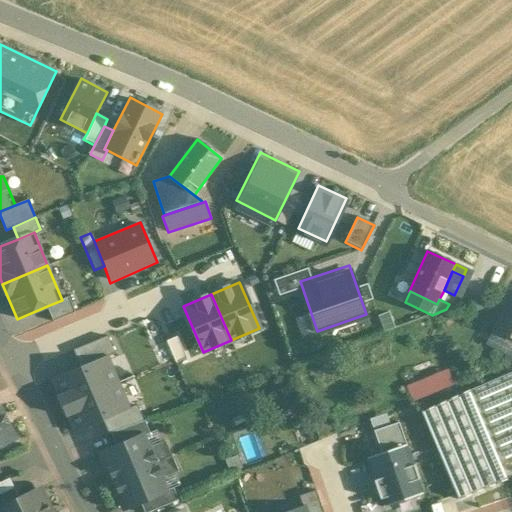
[(69,297),(62,300),(47,306),(54,321),(75,312),(69,297)]
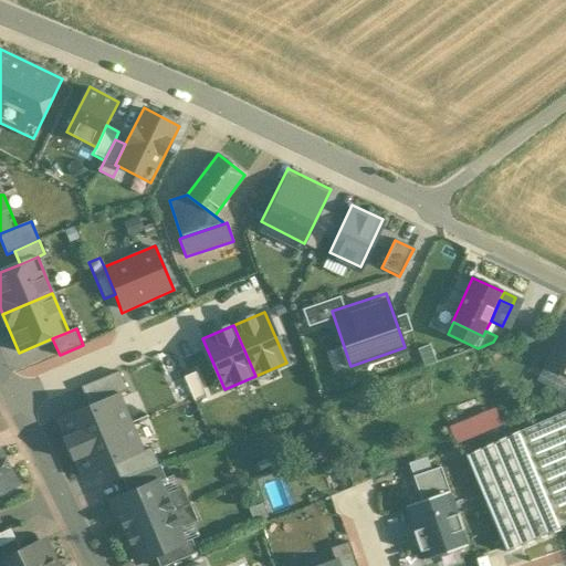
[(565,329),(555,350),(553,349),(545,364),(565,374),(565,329)]
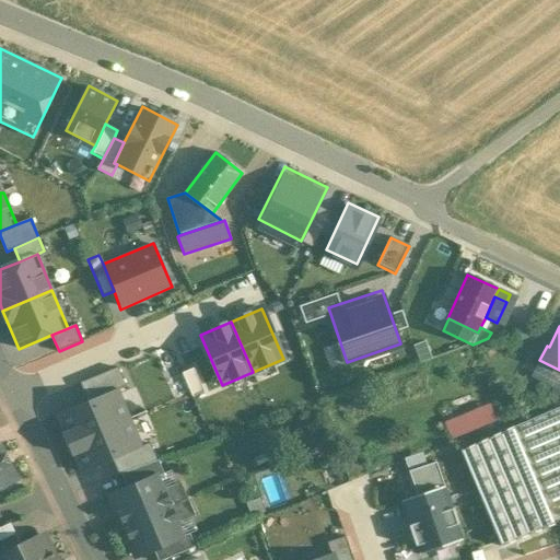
[(559,370),(539,360),(534,372),(552,382),(559,377),(559,370)]
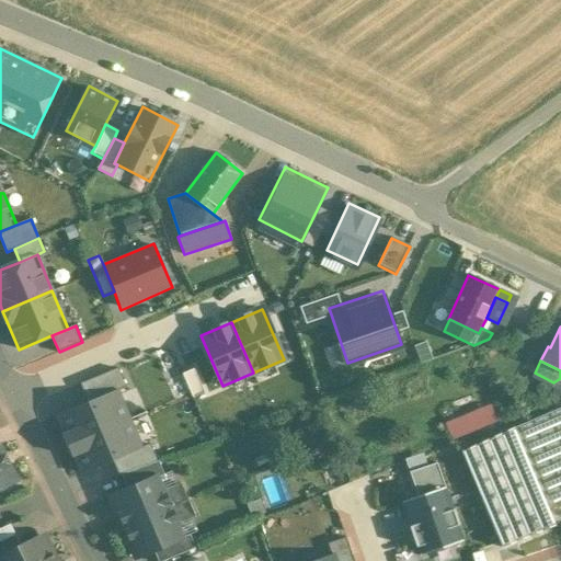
[(130,420),(118,390),(57,415),(69,445),(130,420)]
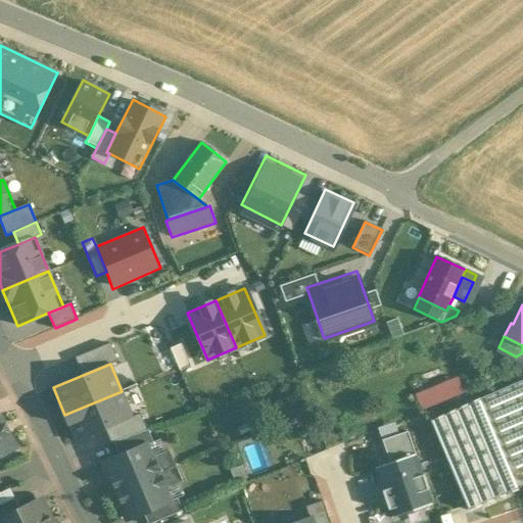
[(457,378),(415,394),(421,410),(463,393),(457,378)]
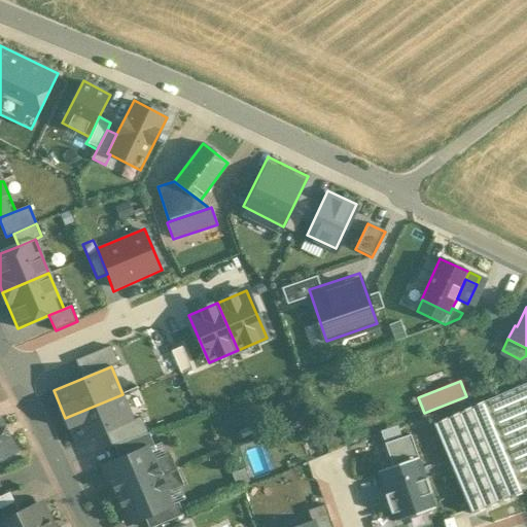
[(526,383),(483,402),(514,477),(526,470),(526,383)]
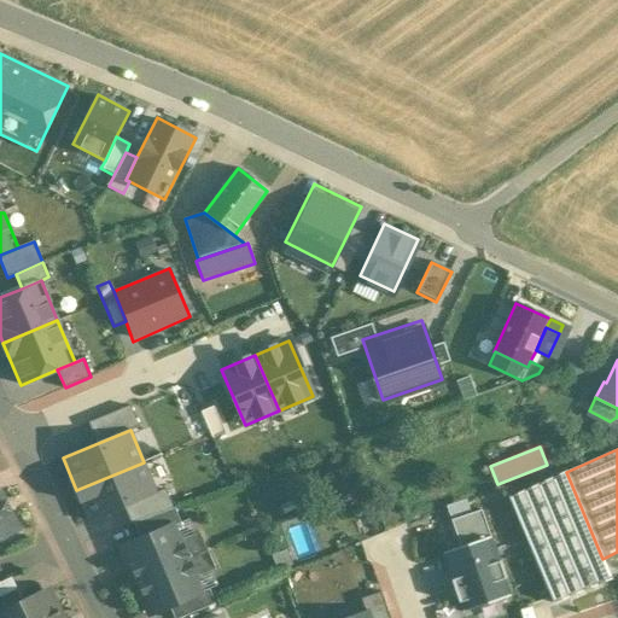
[(157,495),(144,462),(76,490),(89,523),(126,508),(157,495)]
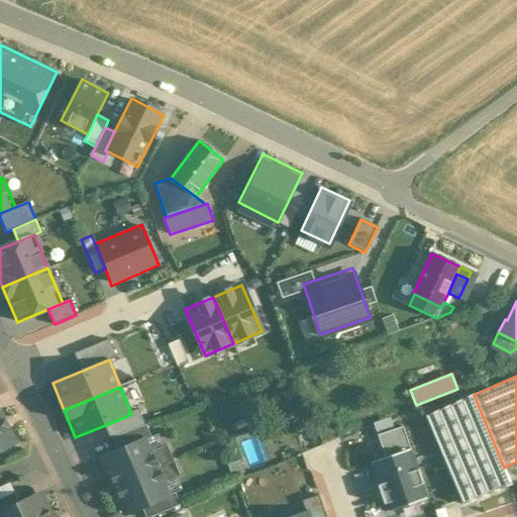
[(462,506),(512,485),(504,468),(474,395),(424,416),(462,506)]
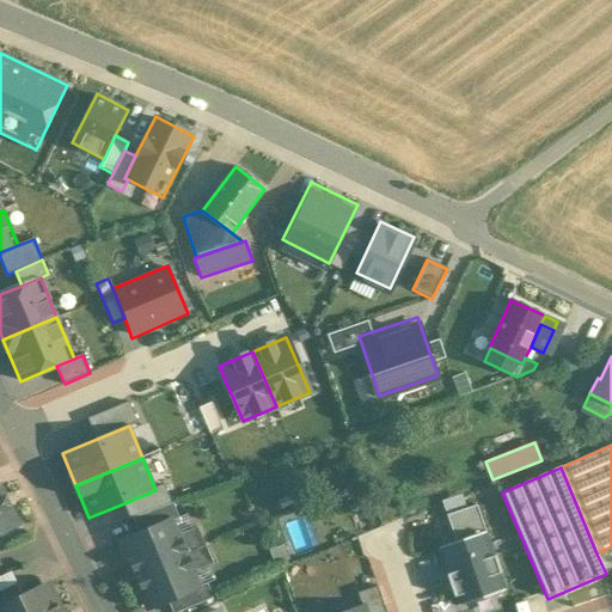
[(163,487),(155,490),(124,503),(132,519),(170,503),(163,487)]
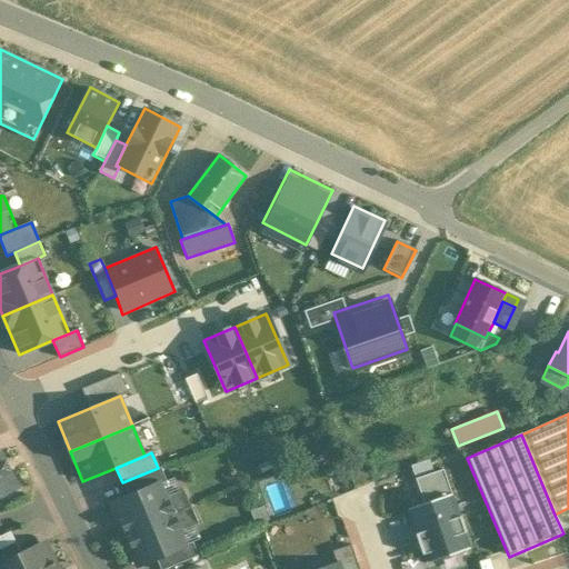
[(0,496),(16,488),(0,456),(0,496)]
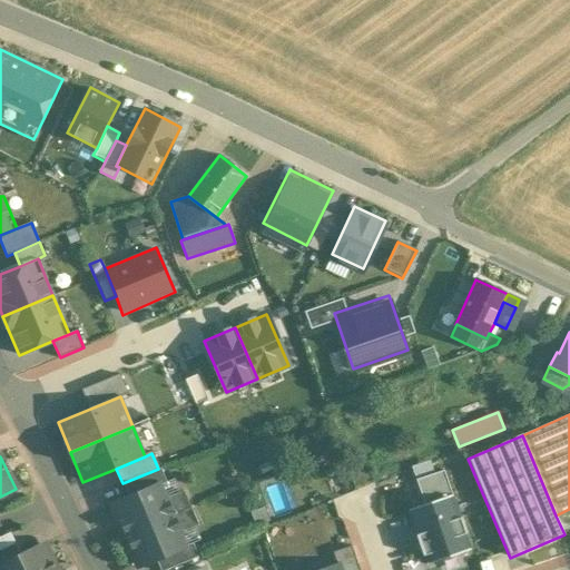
[(158,469),(123,483),(127,495),(156,484),(157,487),(166,483),(160,468),(158,469)]
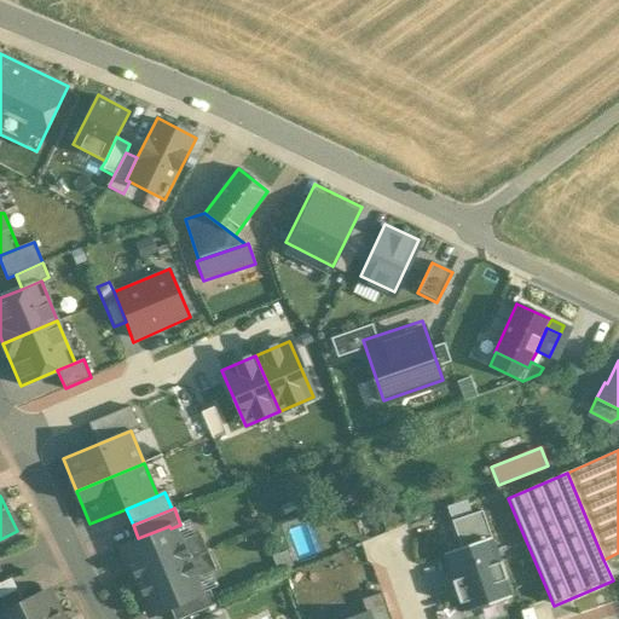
[(461,537),(490,527),(484,508),(455,518),(461,537)]
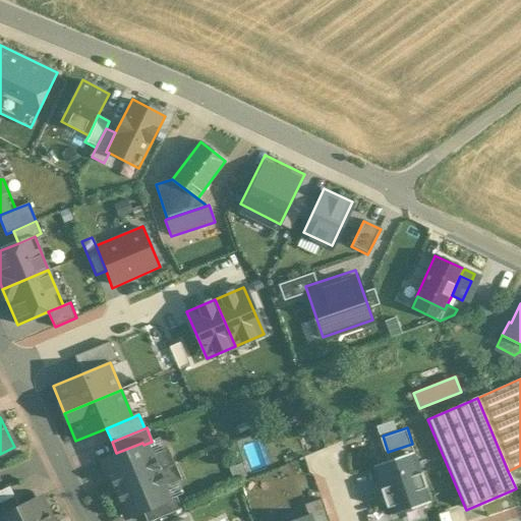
[(150,457),(165,451),(160,438),(152,442),(143,445),(150,457)]
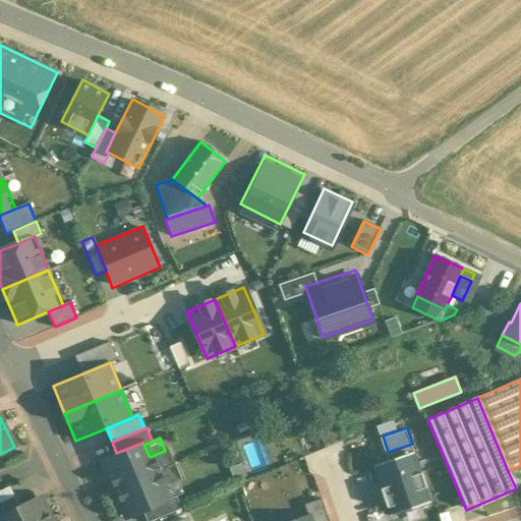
[(116,453),(98,461),(106,479),(109,478),(114,489),(174,465),(168,449),(165,451),(150,457),(143,445),(142,443),(116,453)]
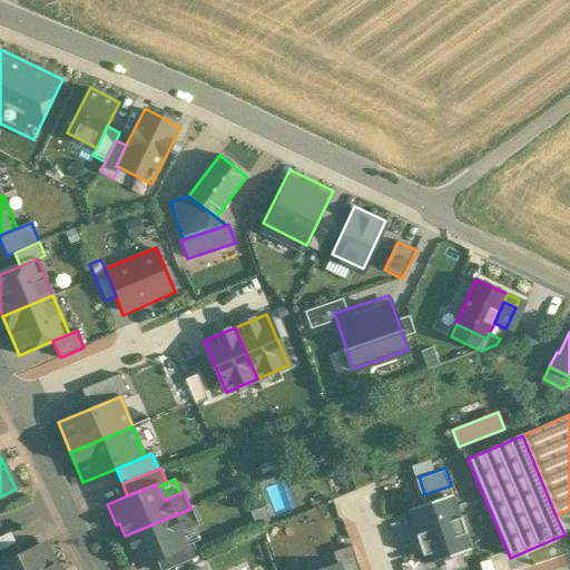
[(408,511),(425,564),(472,548),(454,494),(408,511)]
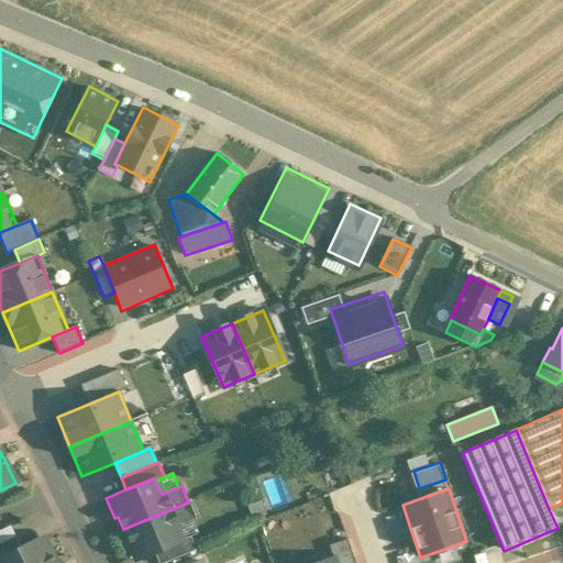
[(261,501),(247,506),(252,519),(266,514),(261,501)]
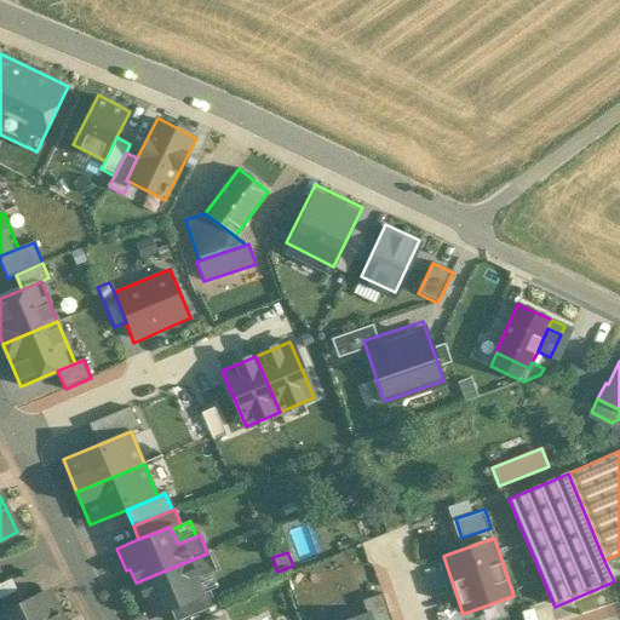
[(207,554),(136,583),(142,597),(138,598),(147,619),(171,609),(200,597),(200,596),(194,580),(212,573),(216,572),(207,554)]
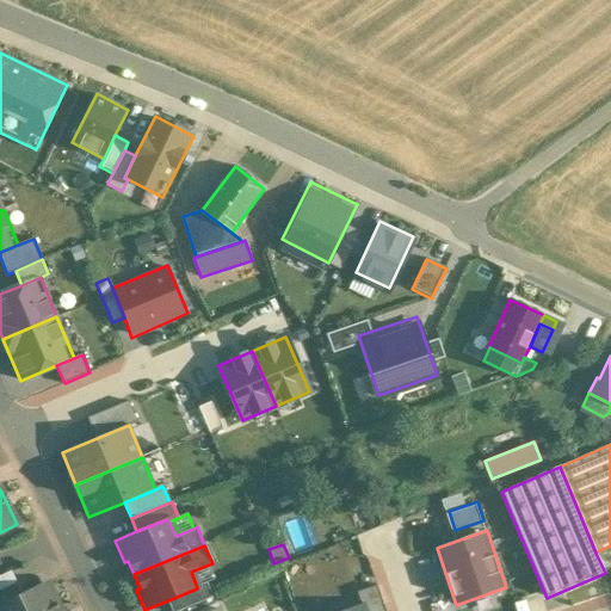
[(215,579),(209,565),(191,572),(197,587),(207,582),(215,579)]
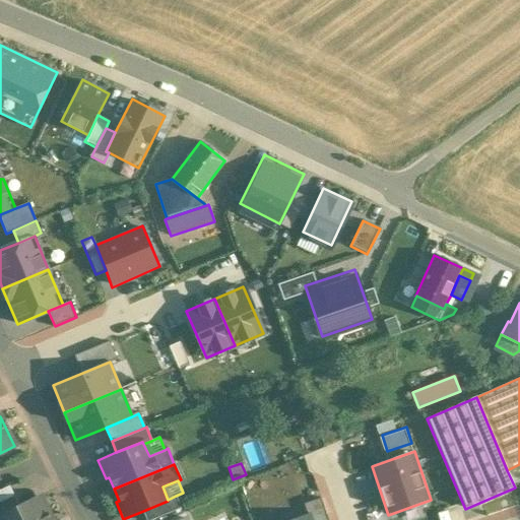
[(9,486),(0,490),(0,502),(14,496),(9,486)]
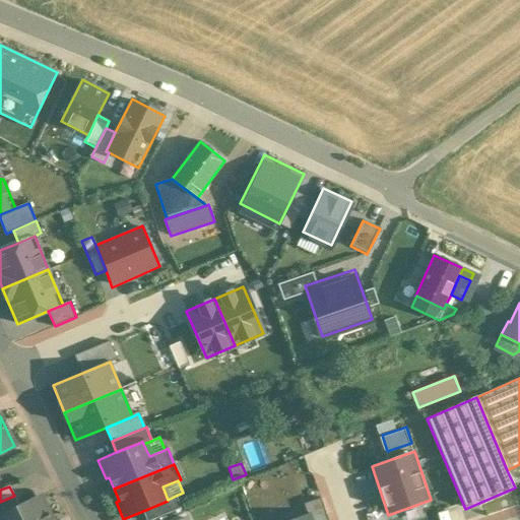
[(503,498),(512,519),(519,516),(519,512),(512,494),(503,498)]
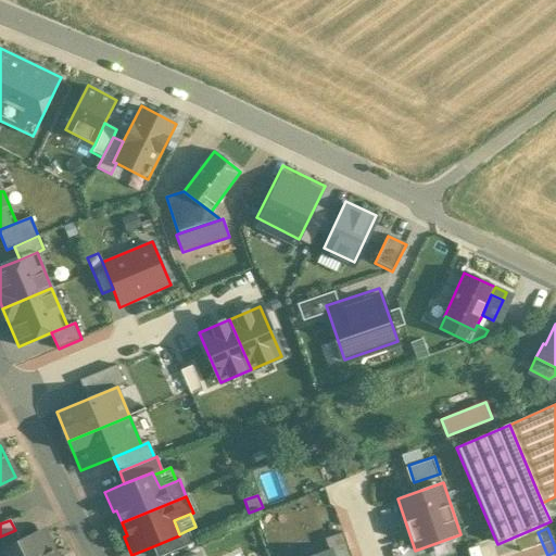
[(15,530),(0,536),(0,552),(21,542),(15,530)]
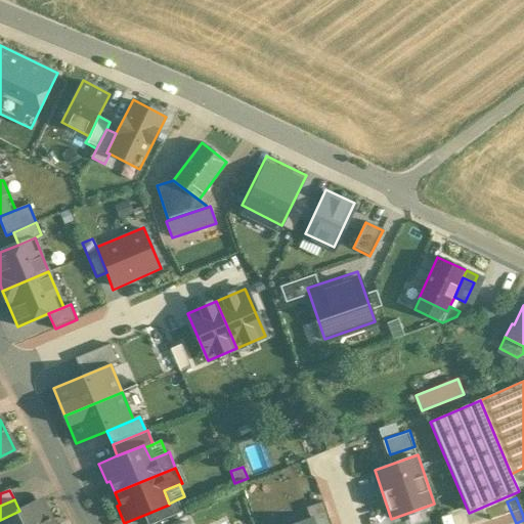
[(169,505),(144,515),(147,523),(154,523),(182,513),(177,499),(169,504),(169,505)]
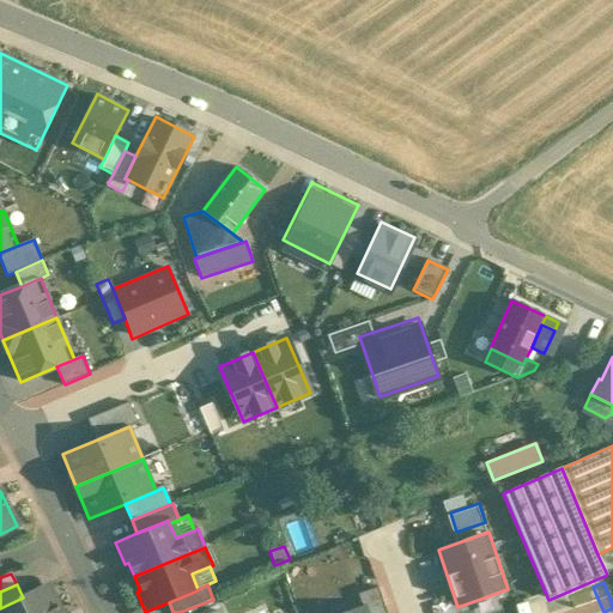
[(23,598),(0,608),(0,612),(60,612),(47,586),(23,598)]
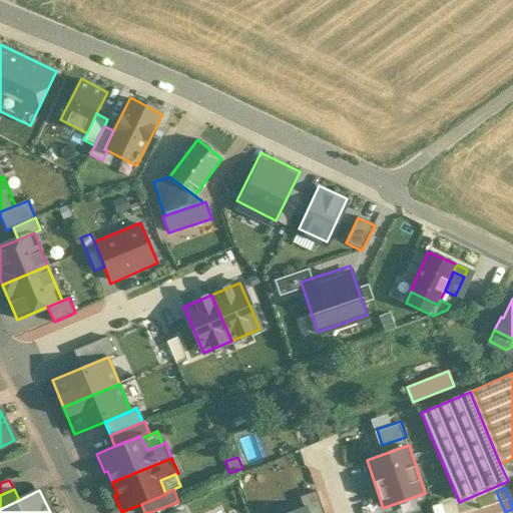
[(328,512),(322,490),(291,499),(295,511),(289,512),(328,512)]
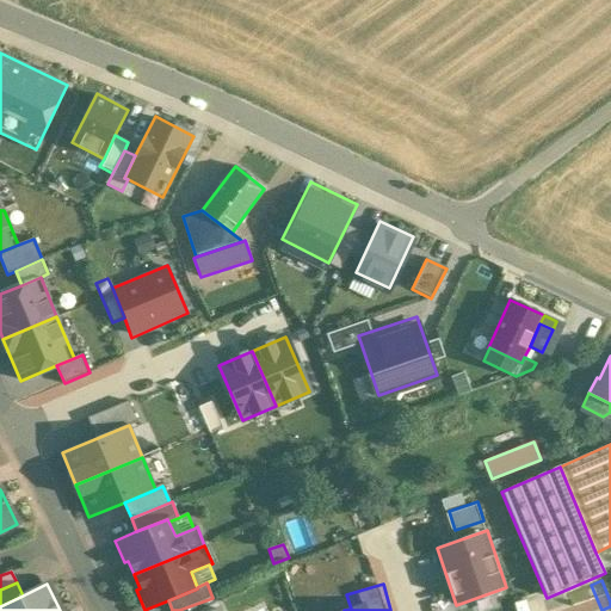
[(591,585),(568,594),(574,610),(602,610),(591,585)]
